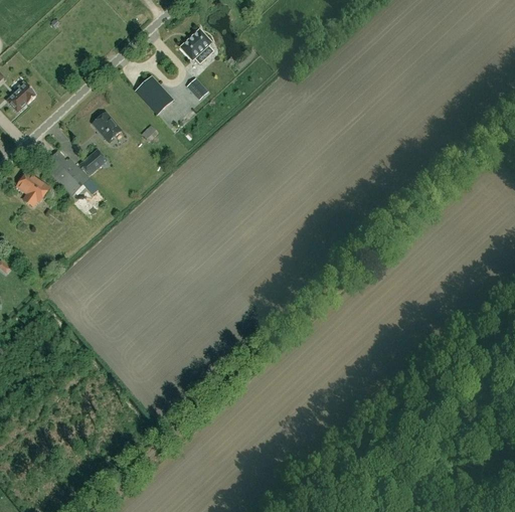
[(211,41),(199,29),(180,46),(192,59),(194,56),(199,62),(213,50),(207,44),(211,41)]
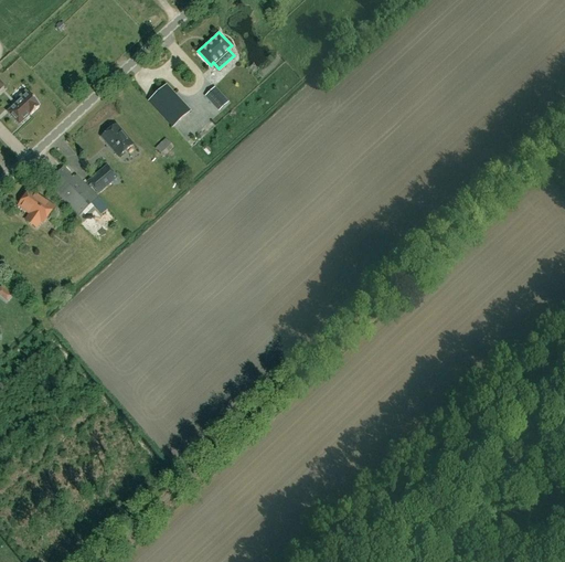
[(172,125),(189,109),(166,84),(149,98),(172,125)]
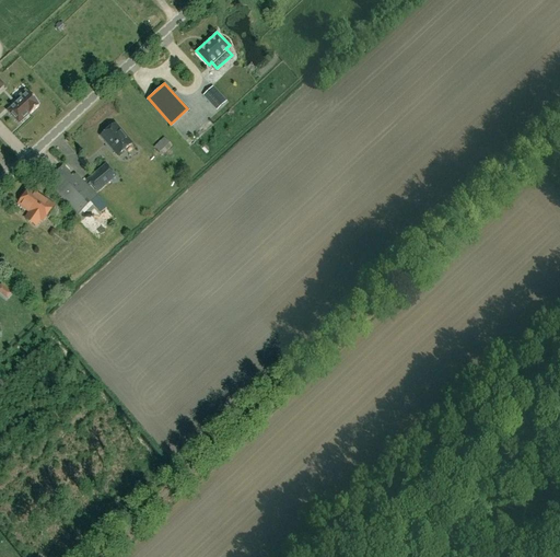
[(12,104),(8,108),(13,115),(19,120),(24,116),(28,111),(30,112),(34,107),(38,104),(37,103),(38,102),(37,101),(38,100),(35,96),(33,93),(32,94),(30,92),(27,90),(26,90),(24,88),(20,92),(15,96),(16,97),(18,99),(12,104)]
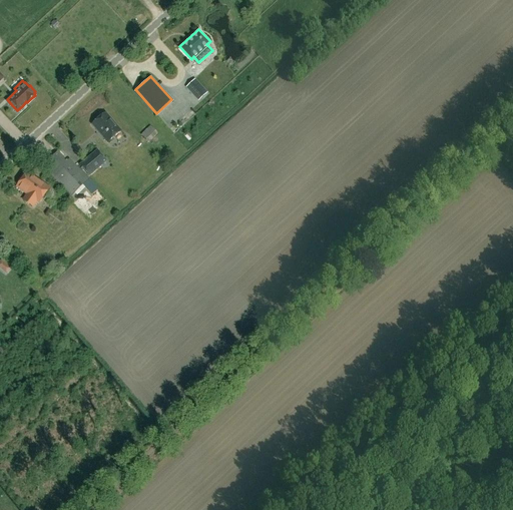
[(197,98),(204,91),(193,80),(186,86),(197,98)]
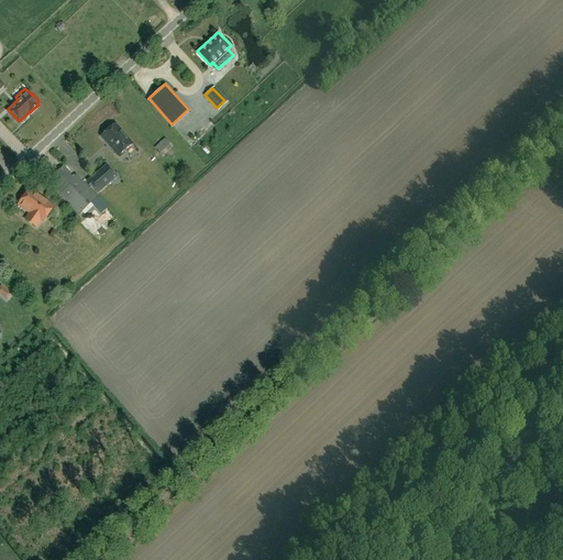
[(101,134),(118,154),(133,142),(116,121),(101,134)]
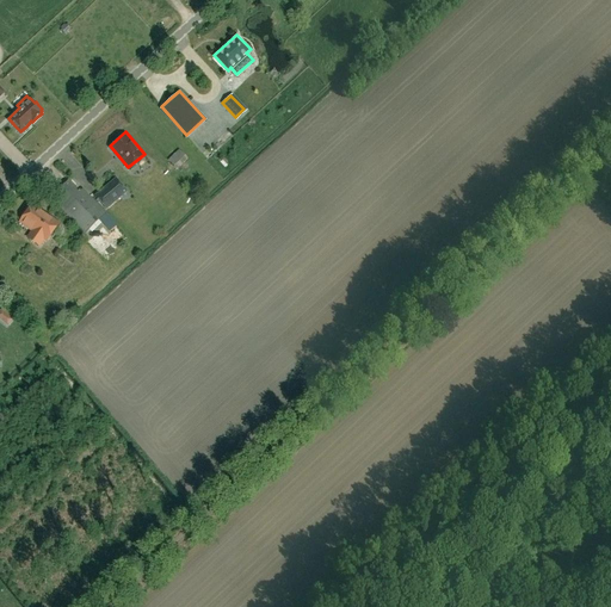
[(179,147),(168,158),(177,167),(187,156),(179,147)]
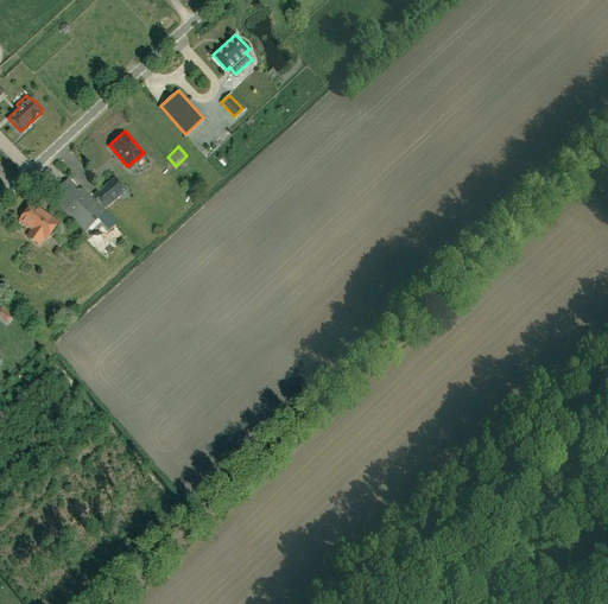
[(114,176),(94,192),(106,205),(126,189),(114,176)]
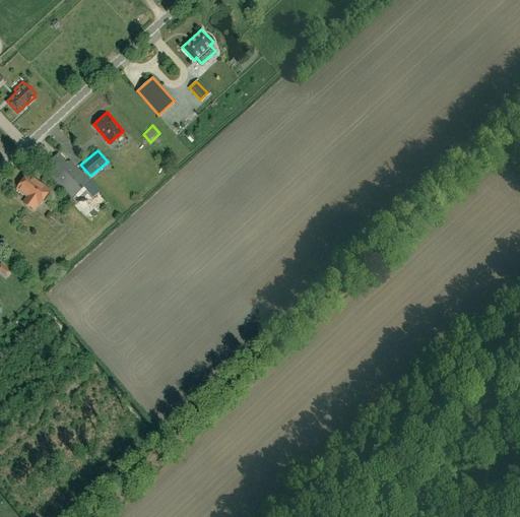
[(68,162),(56,174),(75,193),(89,180),(70,159),(68,162)]
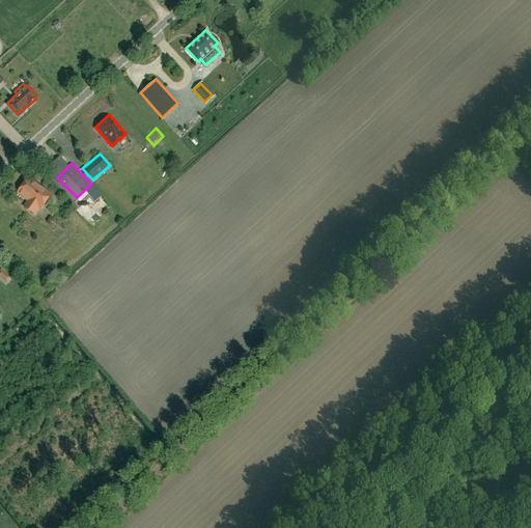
[(28,176),(18,192),(27,198),(23,204),(34,212),(38,206),(40,207),(51,193),(28,176)]
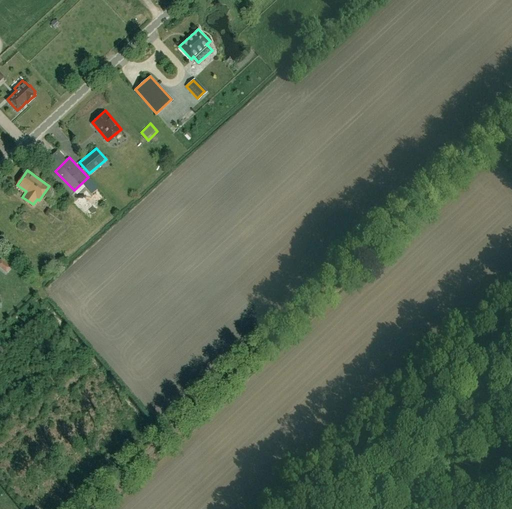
All buildings are outlined.
